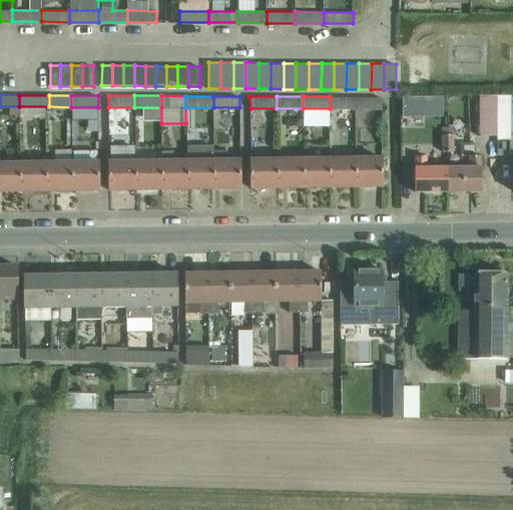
[(330,96),(330,108),(355,108),(355,96),(330,96)]
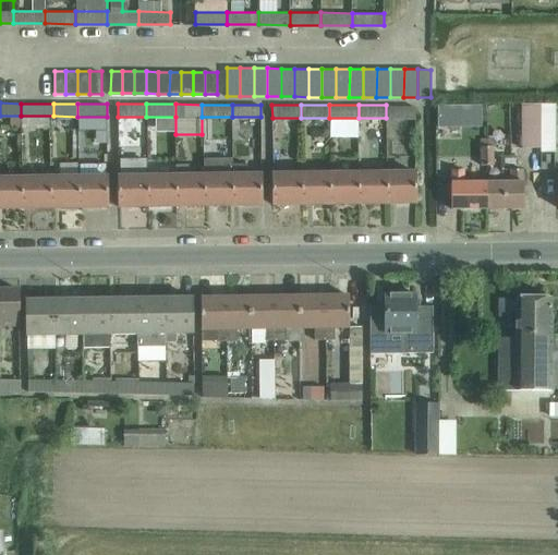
[(386,105),(386,118),(415,118),(414,105),(386,105)]
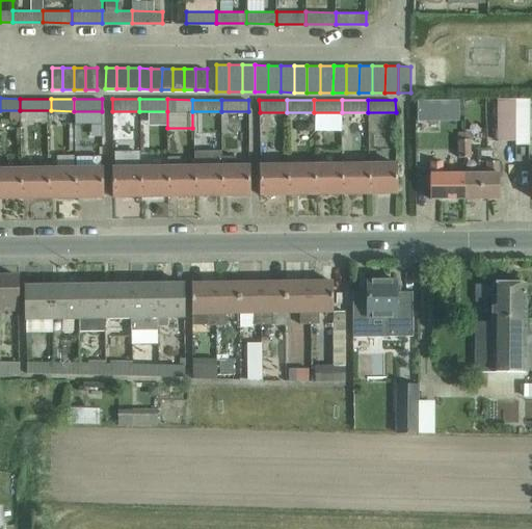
[(441,100),(418,100),(419,120),(441,120),(441,100)]
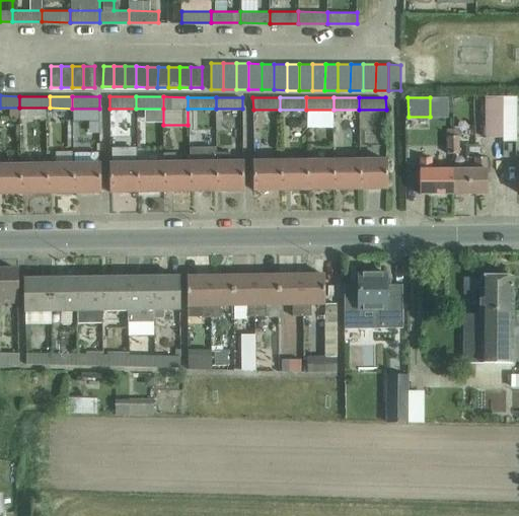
[(503,131),(504,115),(504,98),(487,98),(487,131),(503,131)]
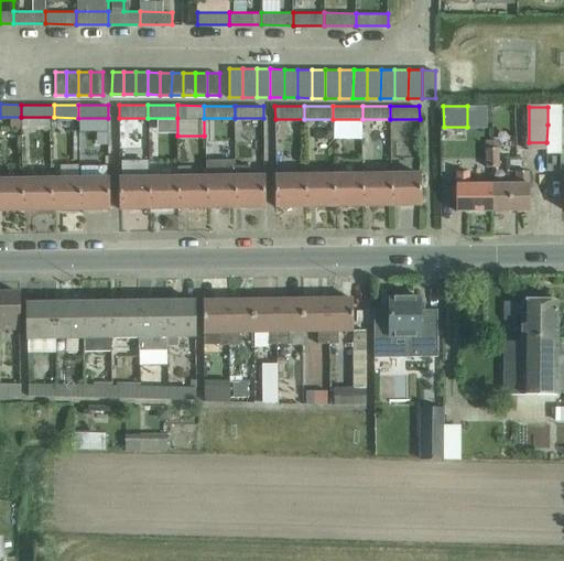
[(548,125),(546,142),(546,153),(561,153),(561,125),(548,125)]
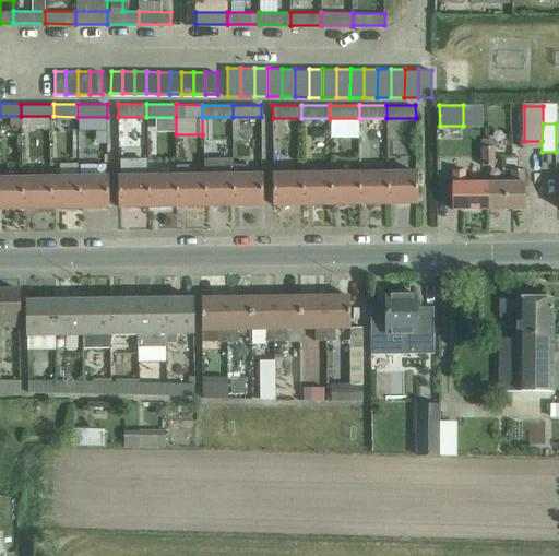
[(234,175),(234,204),(262,204),(262,163),(249,164),(249,175),(234,175)]
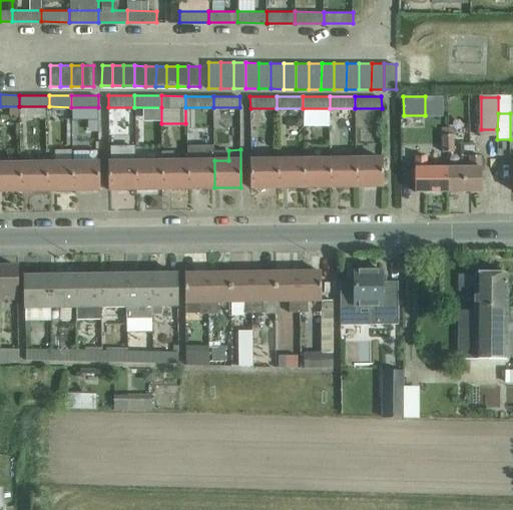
[(449,190),(449,166),(427,166),(427,155),(416,155),(416,166),(415,166),(415,190),(449,190)]
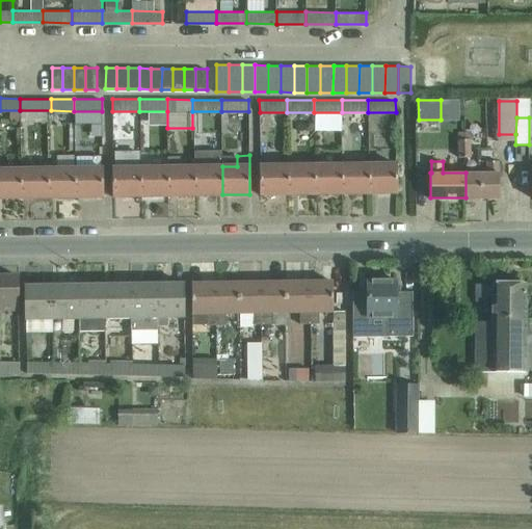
[(486,173),(466,173),(466,197),(500,197),(500,173),(499,173),(499,161),(486,161),(486,173)]
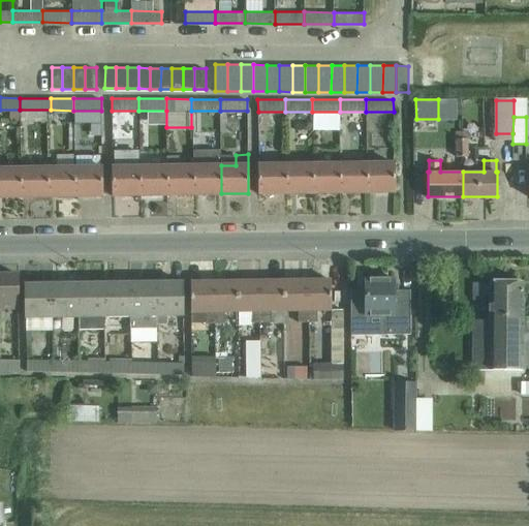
[(367,163),(368,191),(395,191),(395,162),(367,163)]
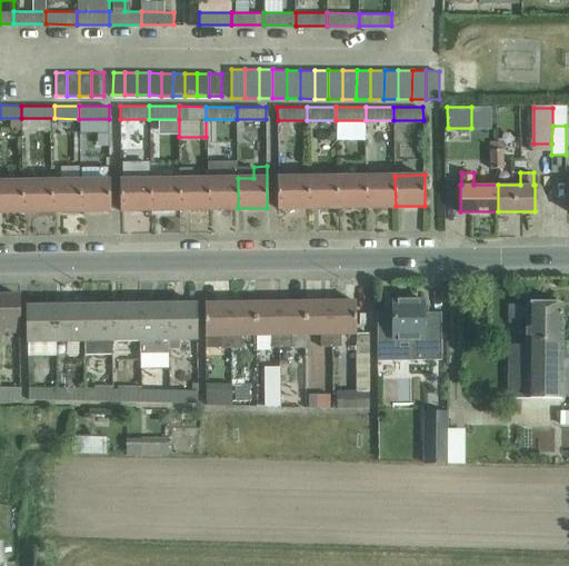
[(337,207),(337,176),(308,177),(308,207),(337,207)]
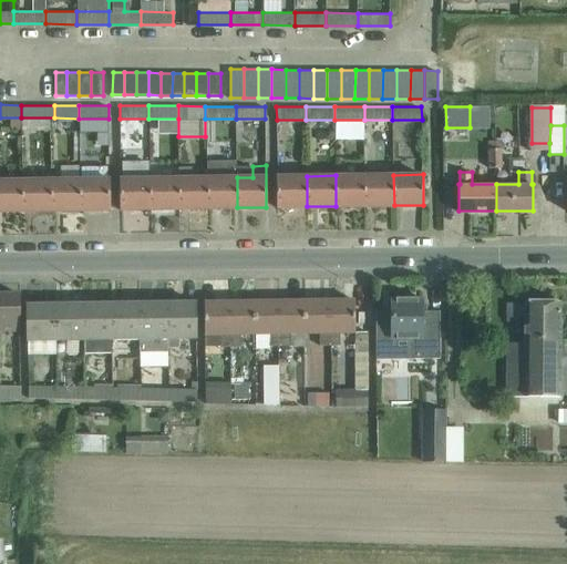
[(364,175),(336,175),(336,206),(364,206),(364,175)]
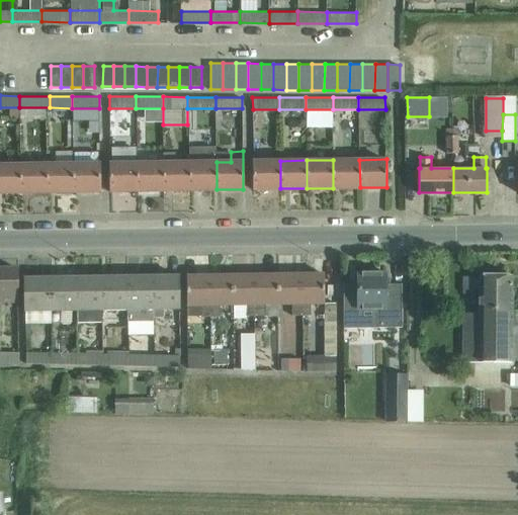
[(360,187),(359,160),(333,160),(333,188),(360,187)]
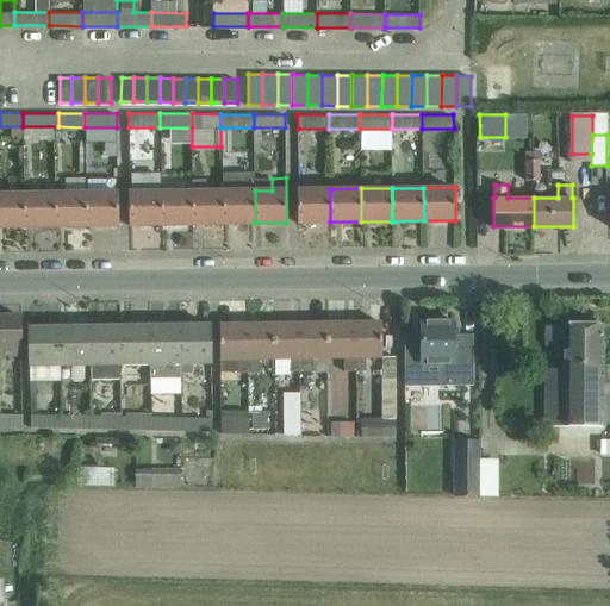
[(330,222),(330,189),(298,189),(299,223),(330,222)]
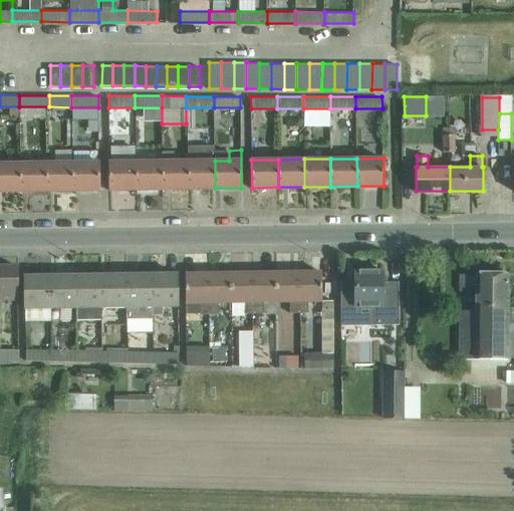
[(189,161),(162,162),(163,189),(189,188),(189,161)]
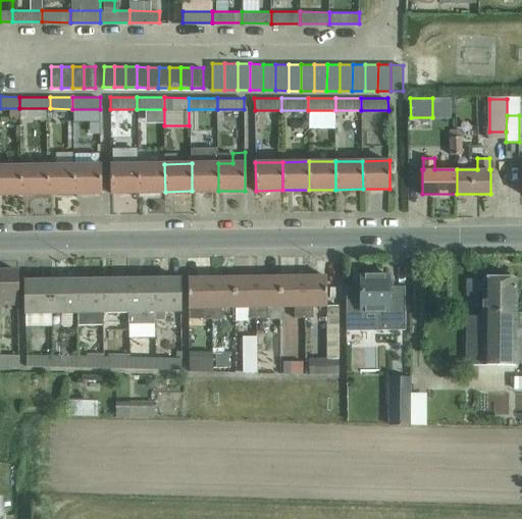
[(218,191),(218,163),(192,163),(192,191),(218,191)]
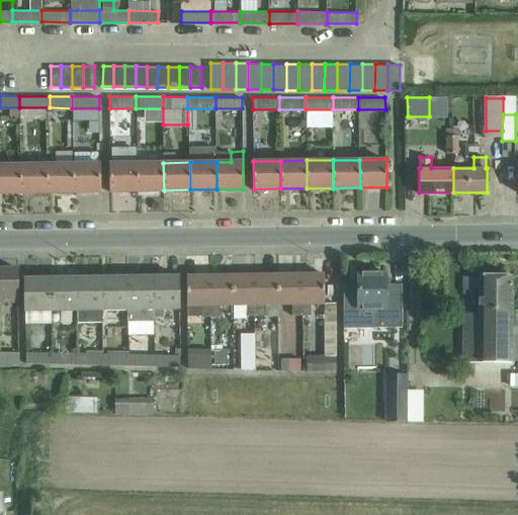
[(137,190),(137,163),(110,163),(110,191),(137,190)]
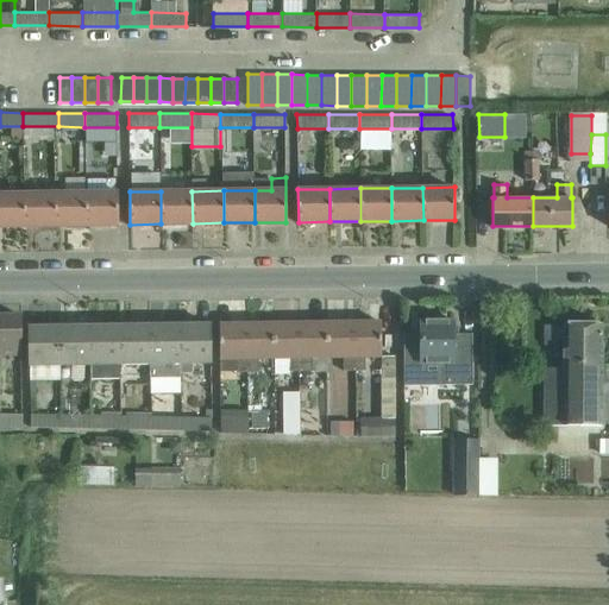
[(193,224),(192,191),(161,191),(161,224),(193,224)]
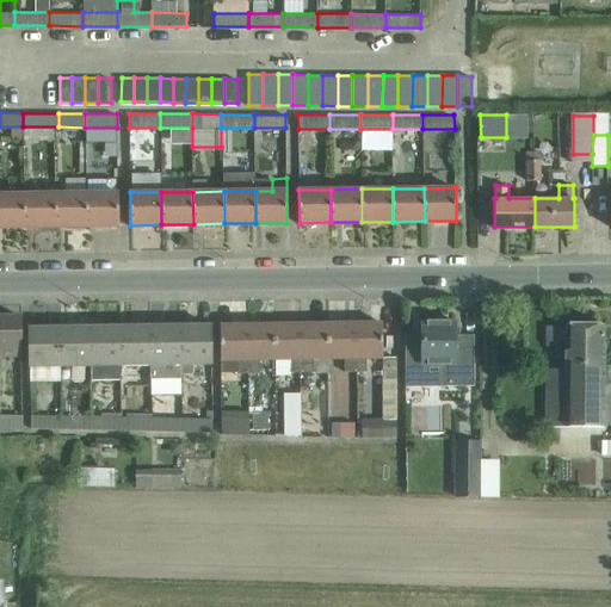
[(55,193),(24,194),(24,227),(55,225),(55,193)]
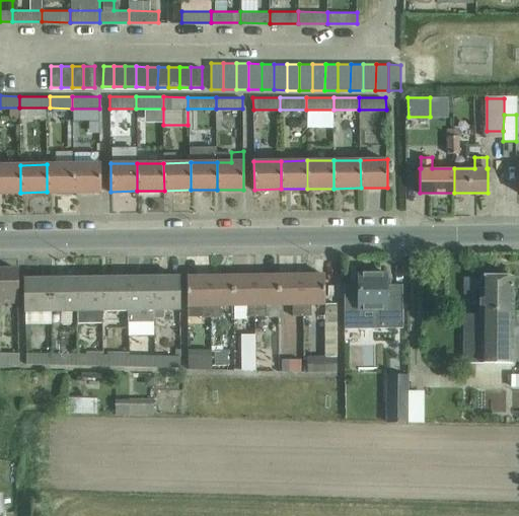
[(73,164),(47,164),(47,192),(74,192),(73,164)]
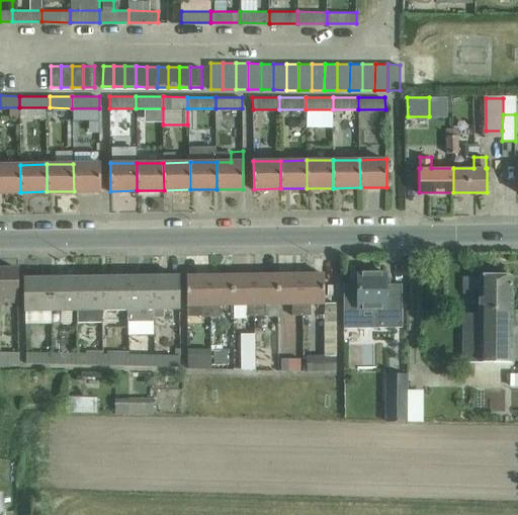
[(100,164),(73,164),(74,191),(100,191),(100,164)]
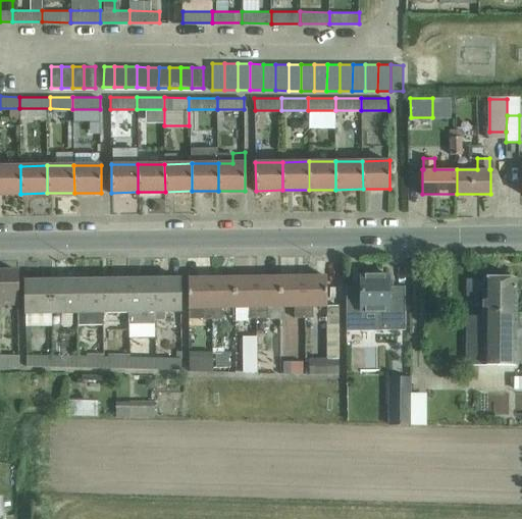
[(0,194),(20,194),(20,166),(0,166),(0,194)]
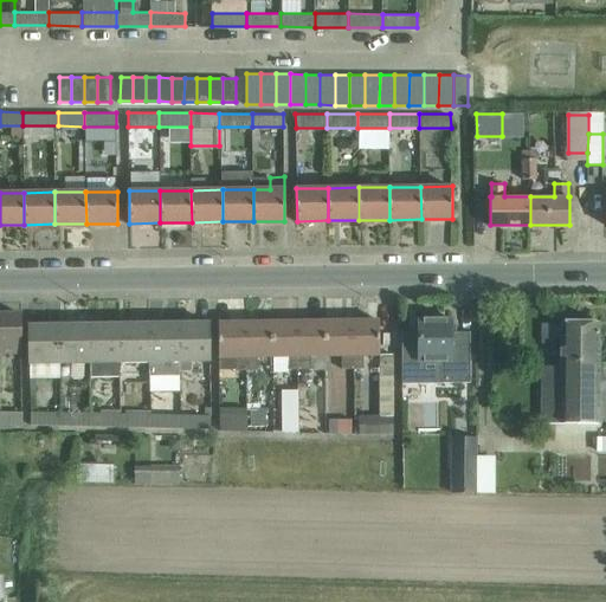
[(0,351),(21,351),(21,336),(20,312),(0,311),(0,351)]
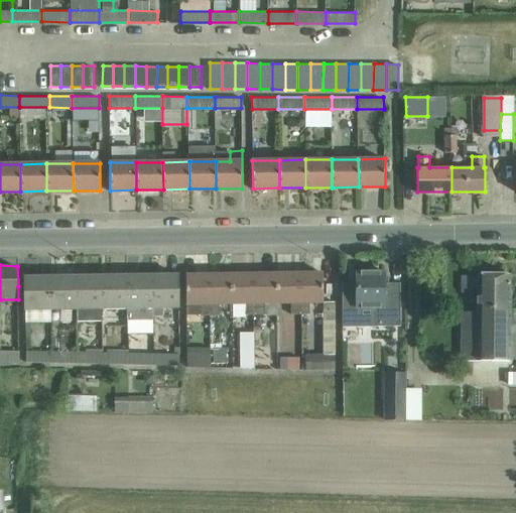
[(400,325),(400,302),(400,282),(385,282),(385,270),(357,271),(357,291),(357,307),(372,306),(372,325),(400,325)]
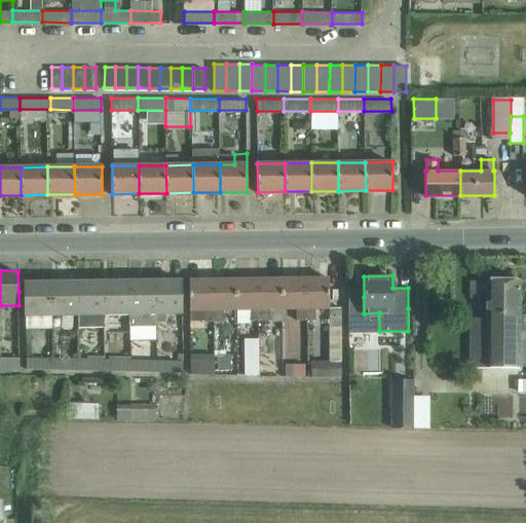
[(329,276),(306,277),(306,319),(314,319),(314,308),(330,308),(329,276)]
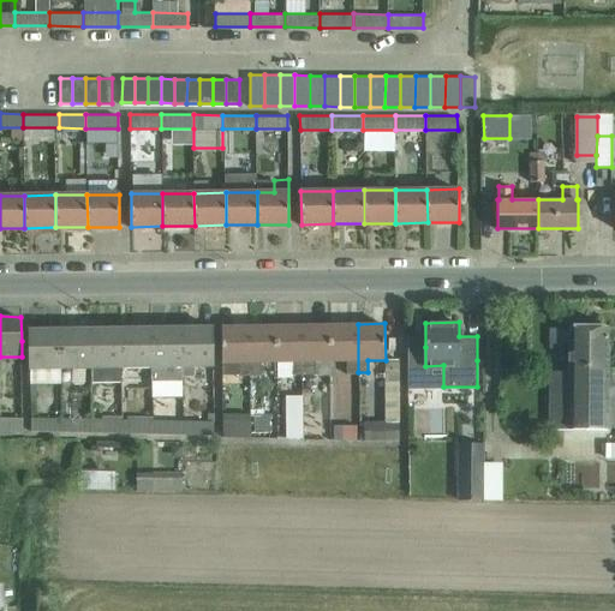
[(304,373),(304,324),(276,325),(276,361),(292,361),(292,373),(304,373)]
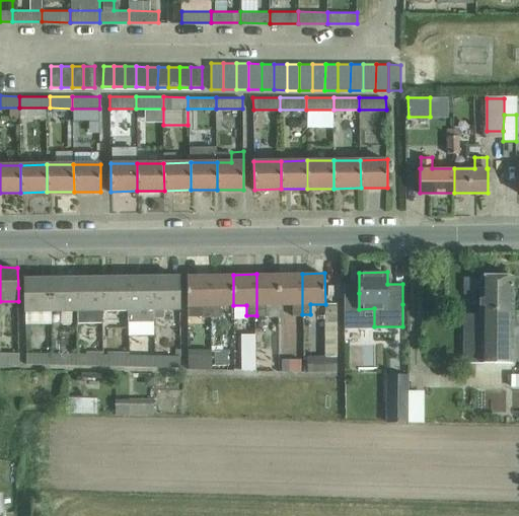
[(279,274),(256,274),(256,315),(280,315),(280,305),(279,274)]
